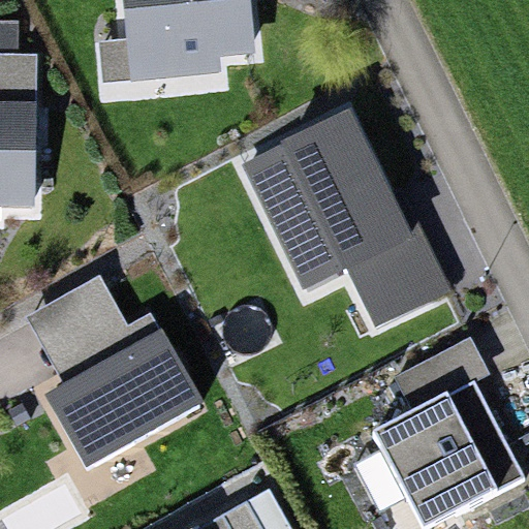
[(123,0),(128,37),(98,40),(103,84),(220,70),(219,57),(258,53),(252,0),(123,0)]
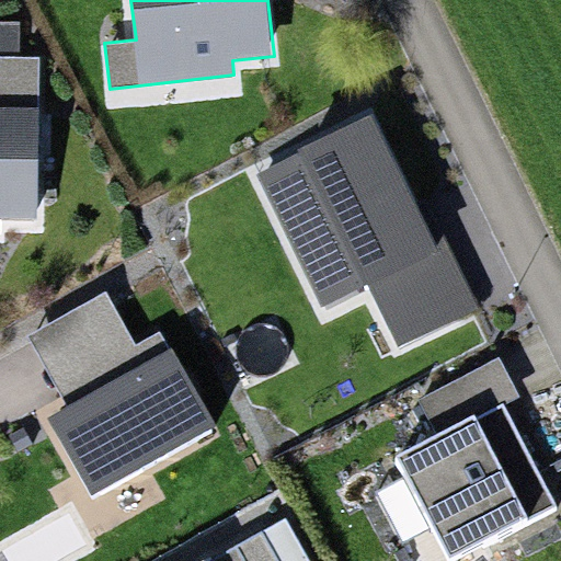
[(0,217),(35,218),(37,57),(0,56),(0,217)]
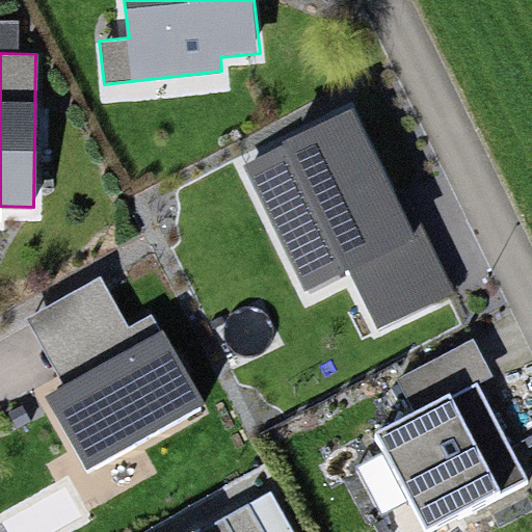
[(451,292),(354,105),(243,162),(310,290),(348,270),(378,329),(451,292)]
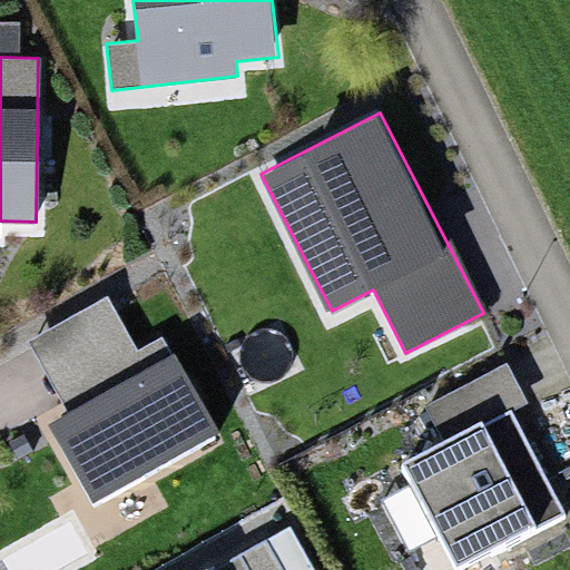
[(219,433),(164,336),(139,351),(107,296),(27,342),(68,413),(48,424),(94,505),(219,433)]
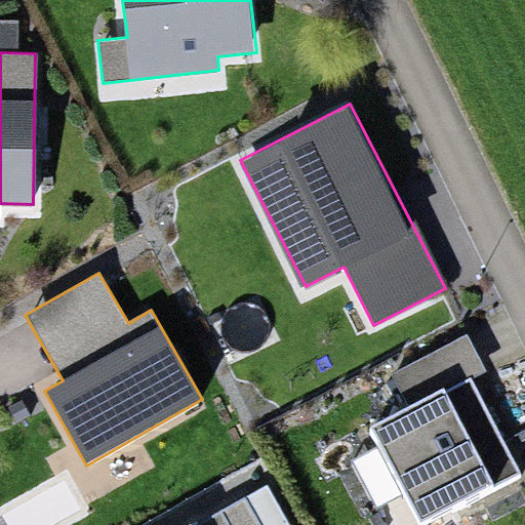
[(466,387),(370,434),(418,524),(435,524),(515,480),(466,387)]
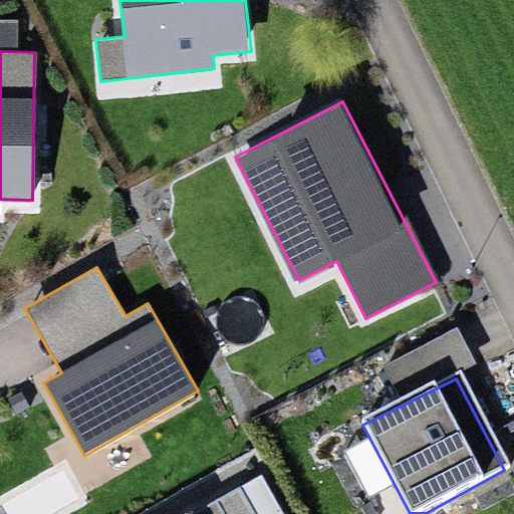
[(284,513),(261,472),(186,513),(284,513)]
